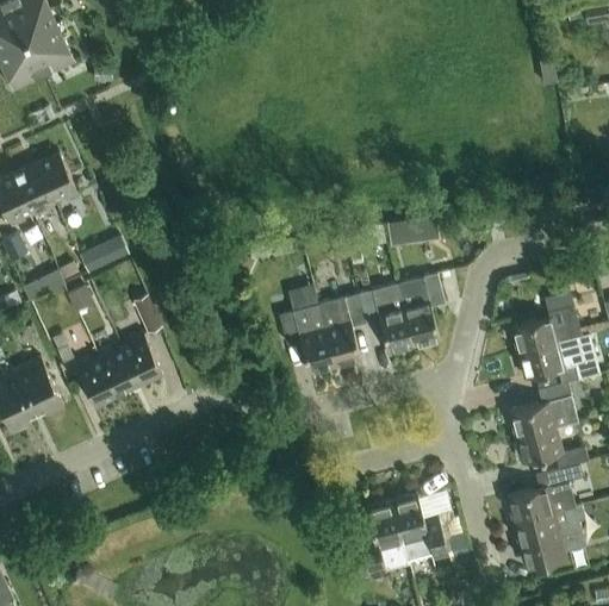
[(0,63),(12,91),(73,62),(44,0),(0,0),(0,63)]
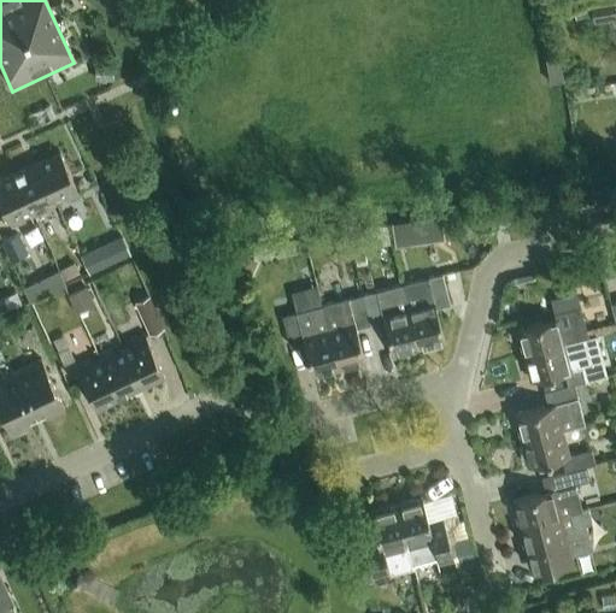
[(610,0),(608,0),(573,7),(574,19),(591,16),(592,25),(615,21),(610,0)]
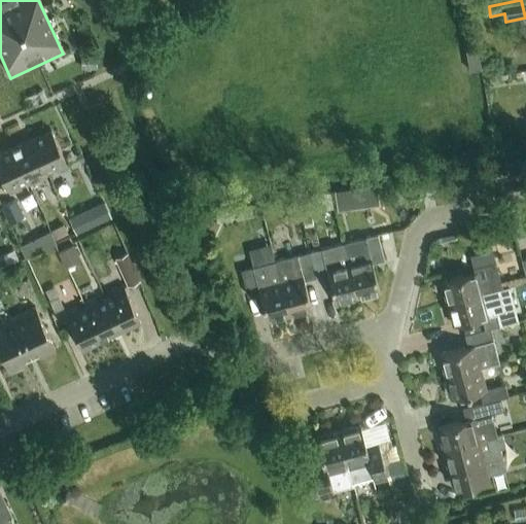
[(468,74),(480,72),(476,50),(464,53),(464,55),(468,74)]
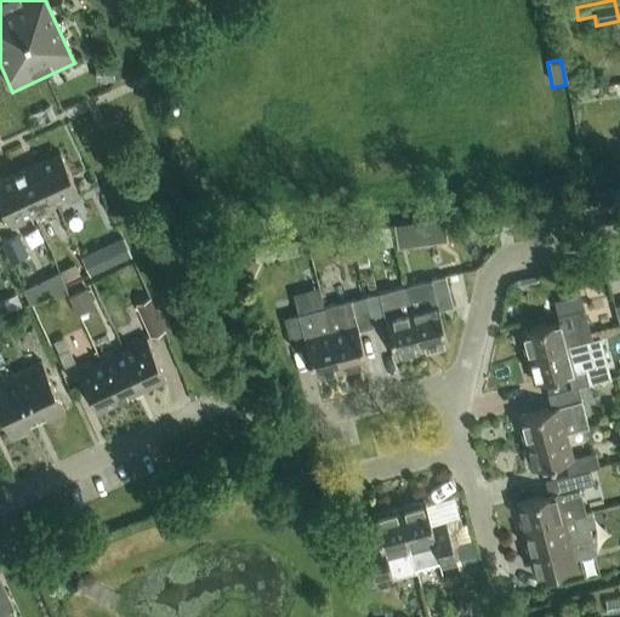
[(97,69),(97,84),(113,84),(113,69),(97,69)]
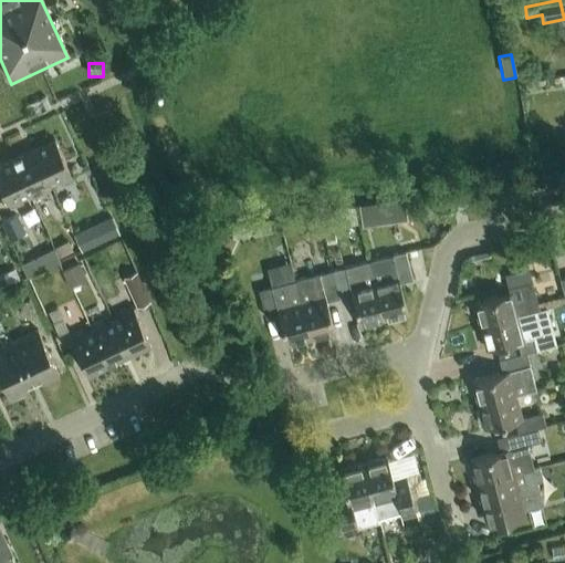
[(33,153),(49,187),(58,183),(60,188),(72,183),(54,143),(33,153)]
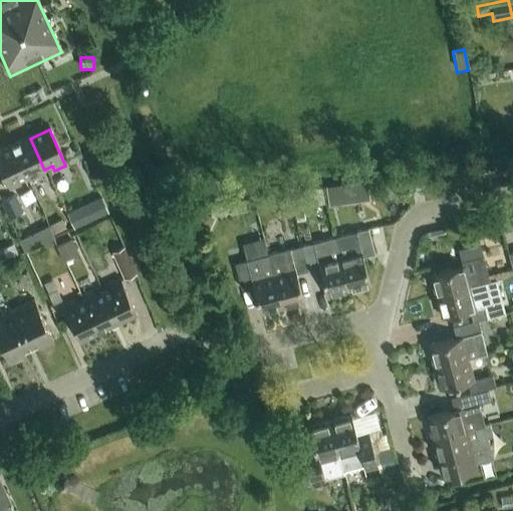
[(11,148),(25,179),(27,183),(38,178),(36,174),(44,170),(30,139),(11,148)]
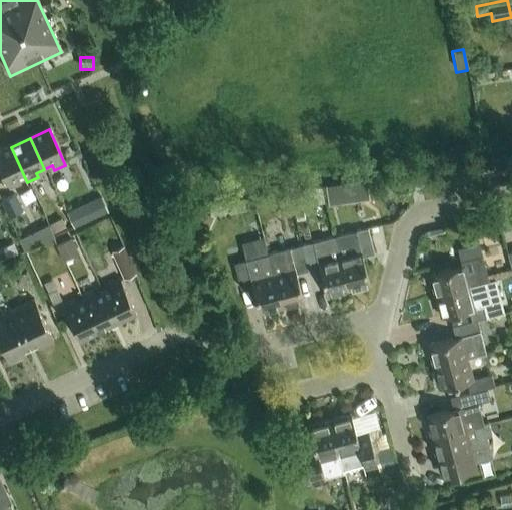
[(17,181),(25,178),(11,147),(0,152),(0,172),(9,191),(20,186),(17,181)]
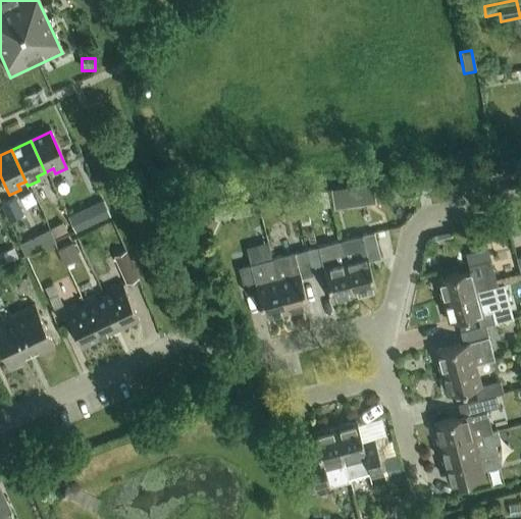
[(371,184),(355,187),(355,191),(358,206),(374,204),(372,188),(371,184)]
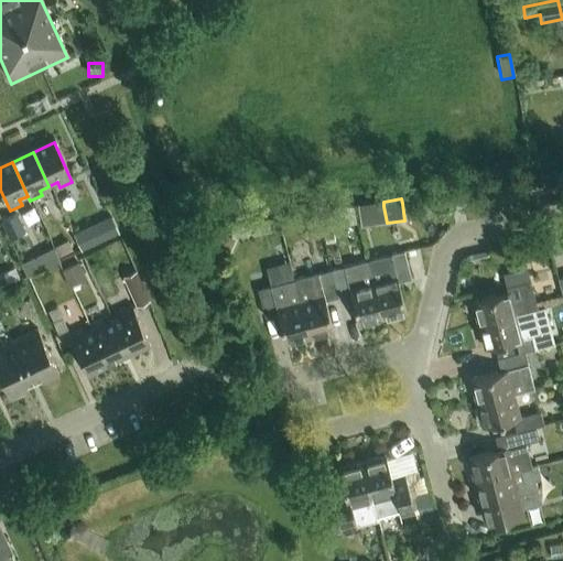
[(337,216),(316,220),(321,239),(322,239),(320,229),(339,225),(337,216)]
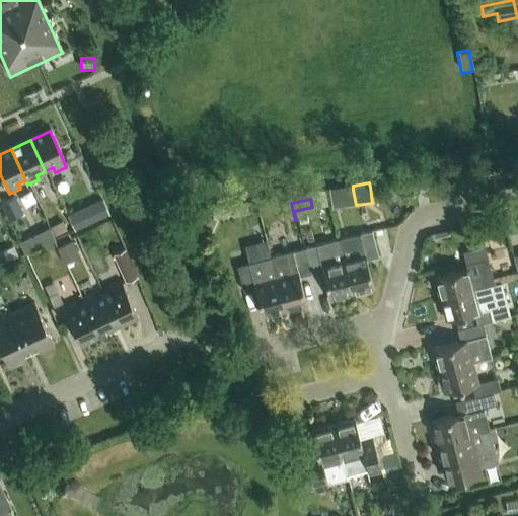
[(2,207),(12,228),(24,223),(14,202),(2,207)]
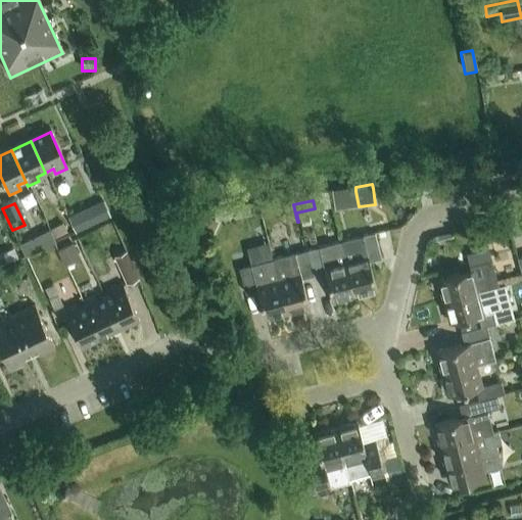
[(297,222),(293,204),(282,205),(285,224),(297,222)]
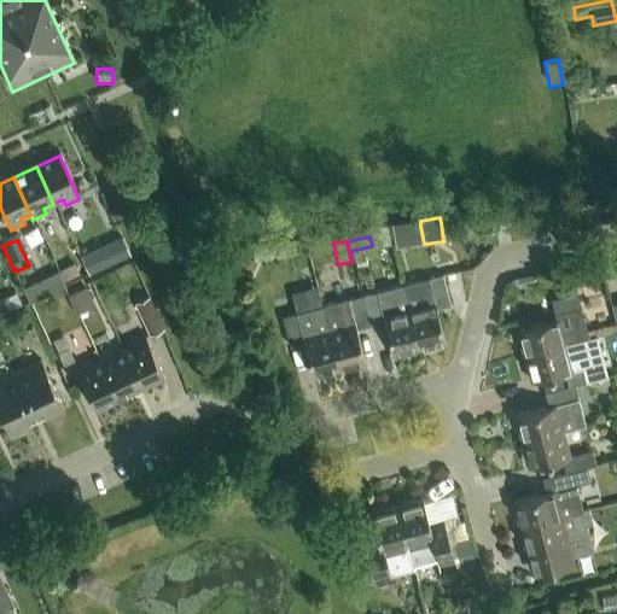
[(99,250),(79,259),(87,280),(109,270),(99,250)]
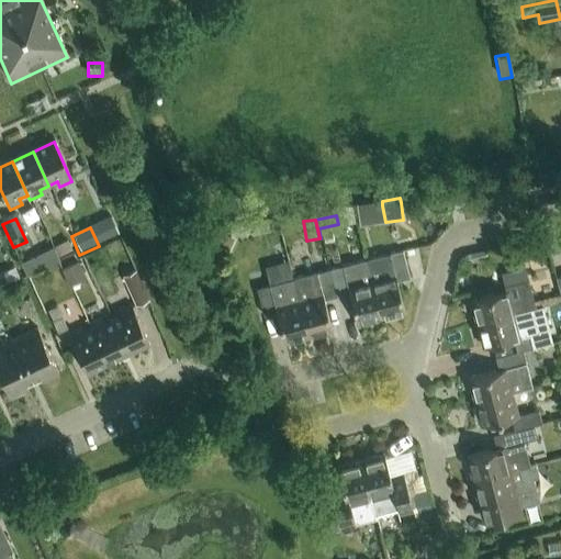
[(219,235),(211,250),(223,256),(231,242),(219,235)]
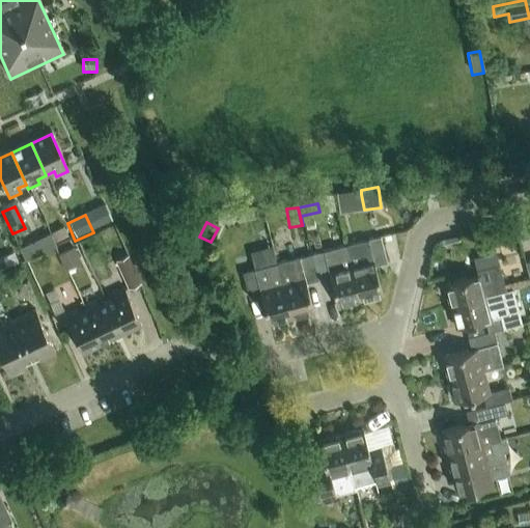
[(63,229),(51,235),(57,247),(70,241),(63,229)]
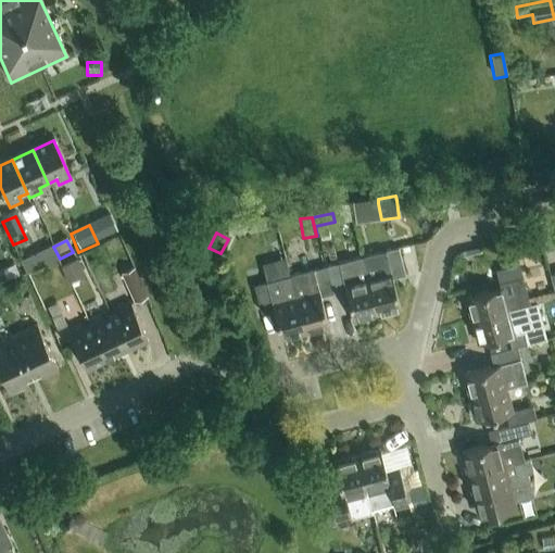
[(396,250),(361,260),(376,316),(399,311),(391,280),(404,277),(396,250)]
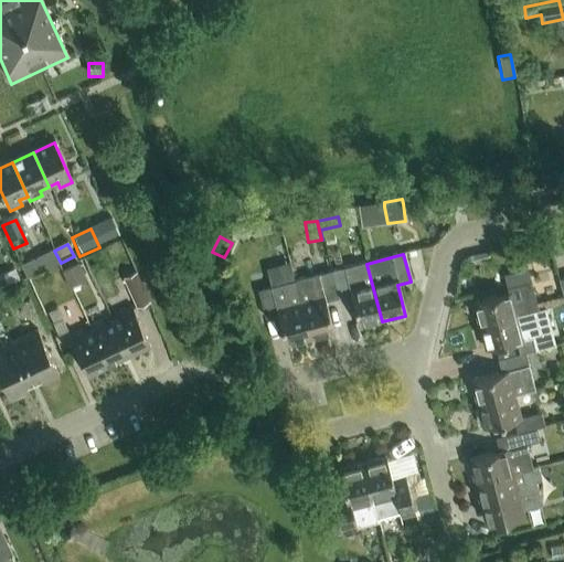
[(475,257),(472,257),(474,266),(487,263),(485,255),(475,257)]
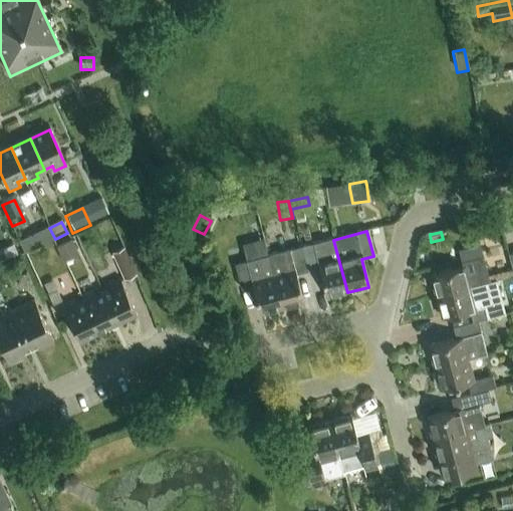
[(33,235),(18,243),(24,255),(39,248),(33,235)]
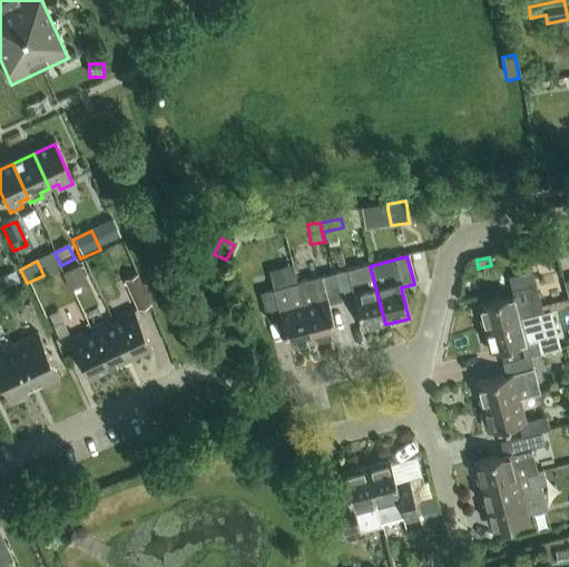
[(370,266),(333,275),(340,303),(353,300),(361,331),(385,324),(370,266)]
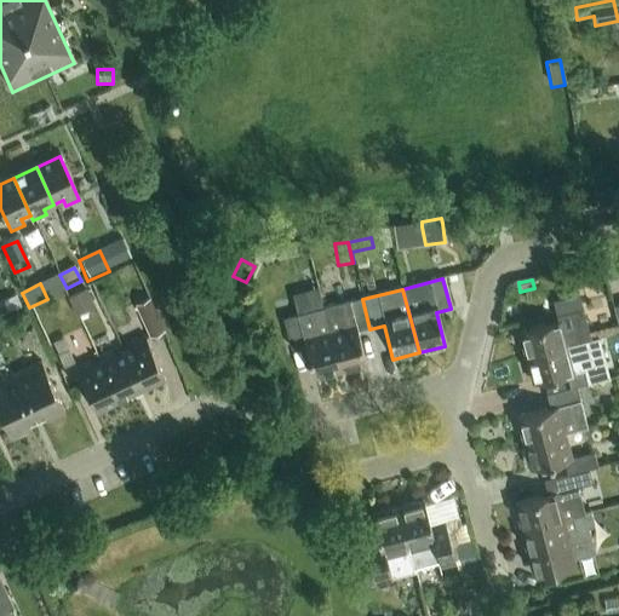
[(82,292),(67,300),(75,317),(91,309),(82,292)]
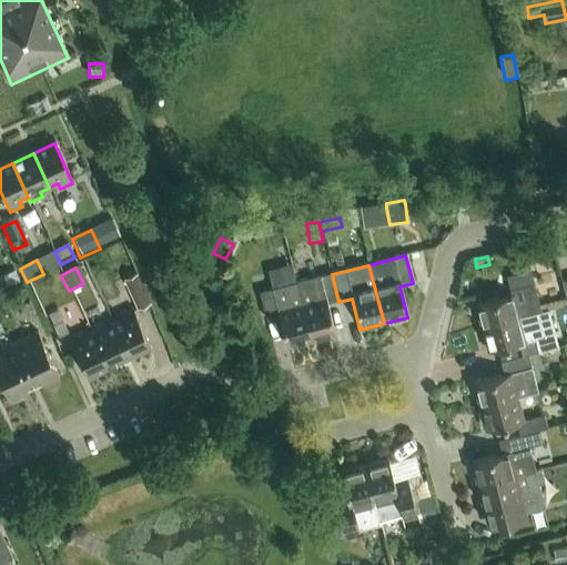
[(506,276),(509,291),(533,285),(528,271),(506,276)]
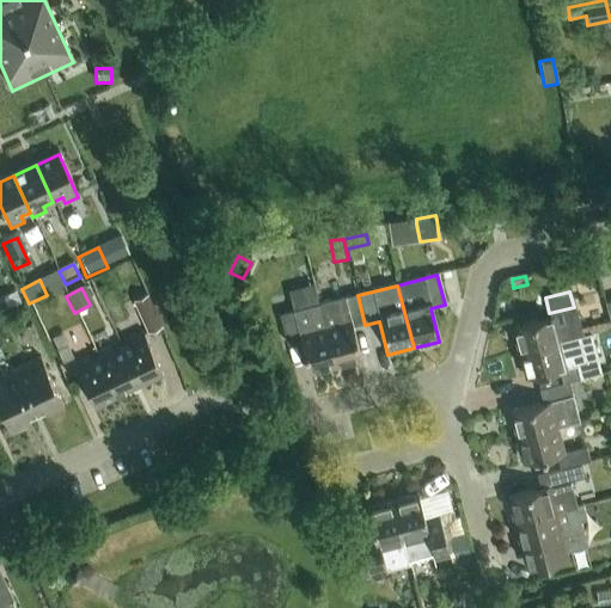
[(16,294),(0,300),(0,315),(22,306),(16,294)]
